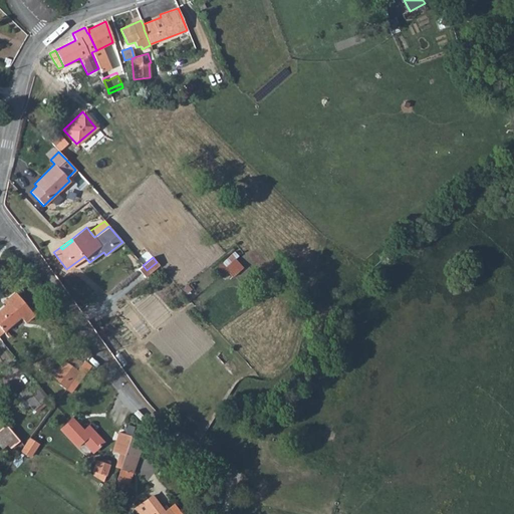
[(143,265),(137,269),(144,277),(159,265),(157,262),(147,270),(143,265)]
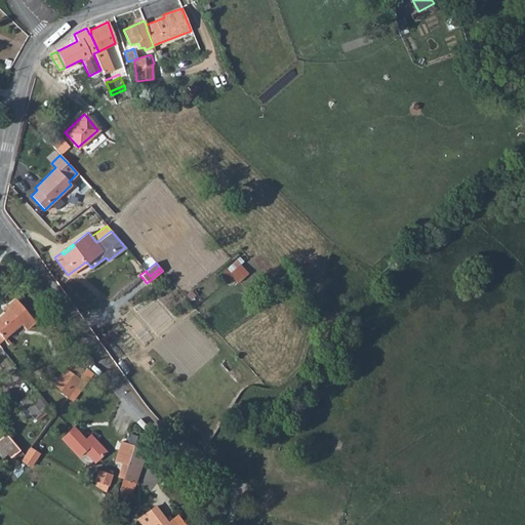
[(218,276),(226,284),(234,277),(226,269),(218,276)]
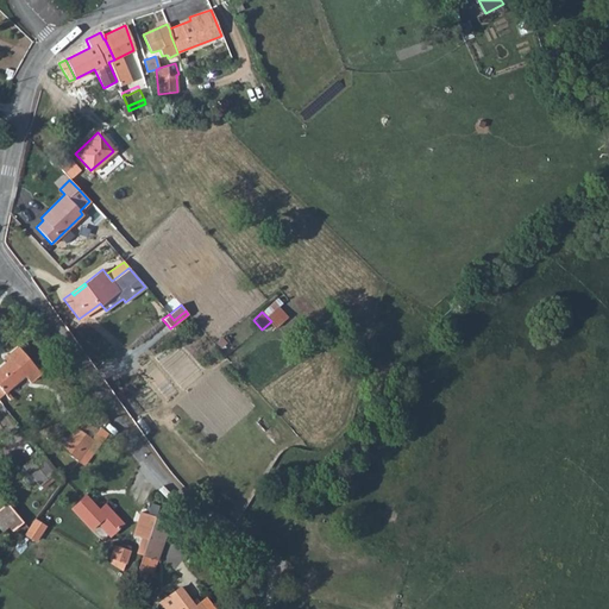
[(0,366),(0,395),(23,376),(30,382),(48,368),(44,363),(37,369),(18,347),(7,356),(10,359),(6,363),(0,366)]
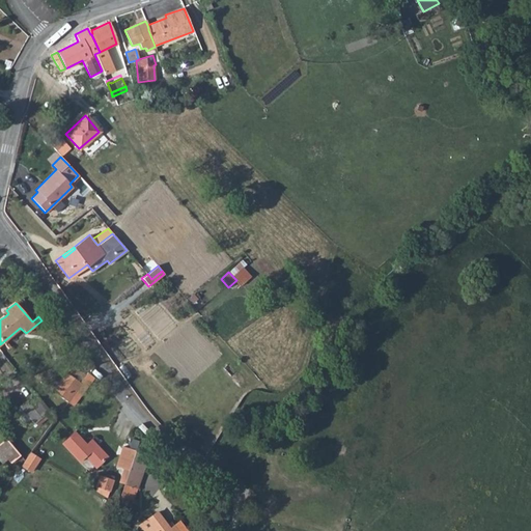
[(100,344),(127,380),(135,372),(129,364),(130,363),(108,338),(100,344)]
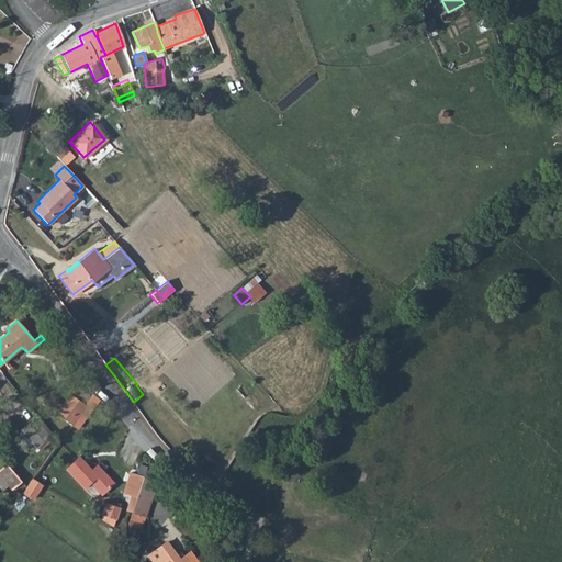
[(77,429),(91,411),(83,405),(89,397),(78,389),(72,396),(69,394),(55,414),(77,429)]
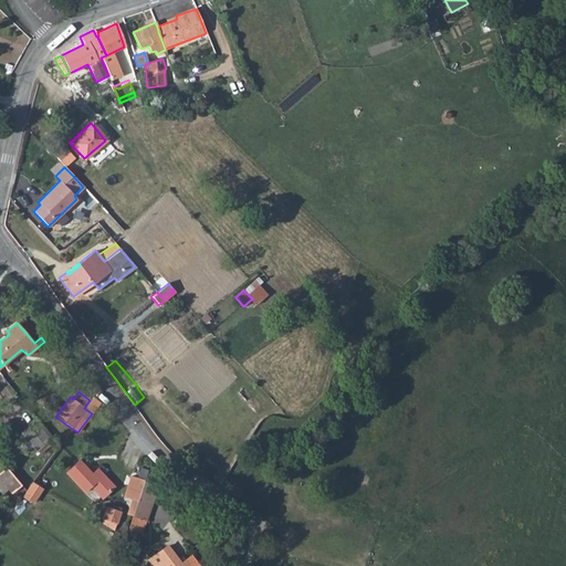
[(38,420),(21,433),(37,452),(52,438),(38,420)]
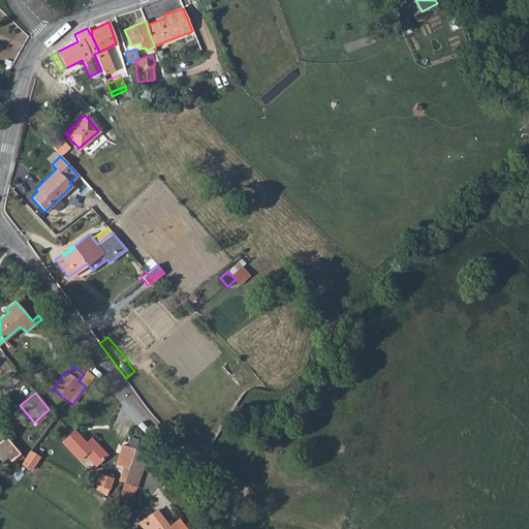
[(74,432),(83,441),(86,438),(76,429),(74,432)]
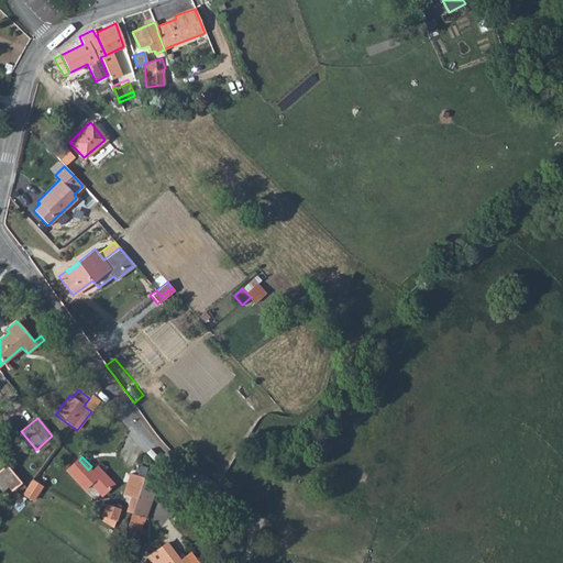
[(79,460),(69,468),(87,488),(92,483),(102,494),(114,483),(99,465),(94,470),(91,466),(88,470),(79,460)]
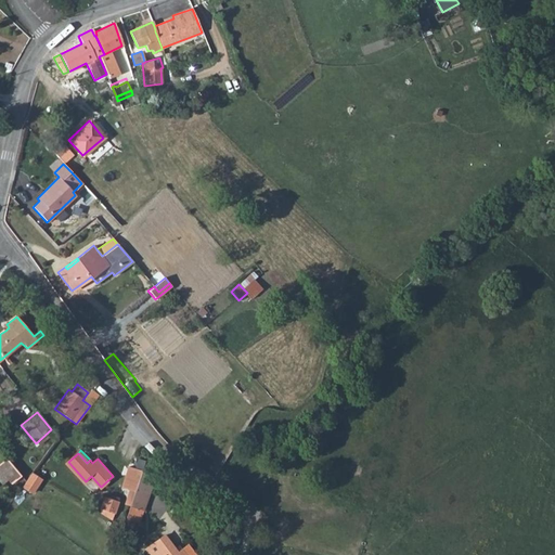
[(1,470),(12,483),(15,488),(24,481),(9,463),(1,470)]
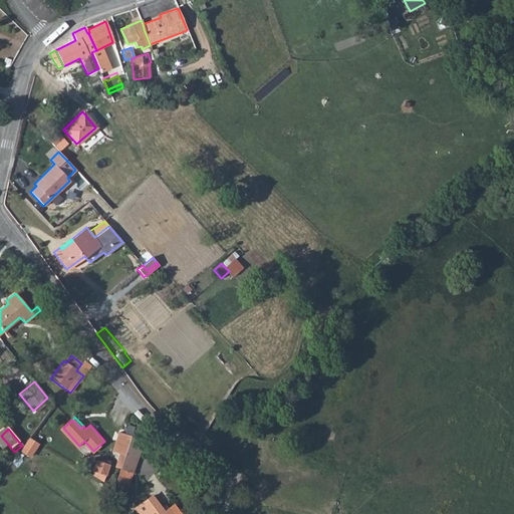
[(127,457),(134,439),(121,435),(115,453),(127,457)]
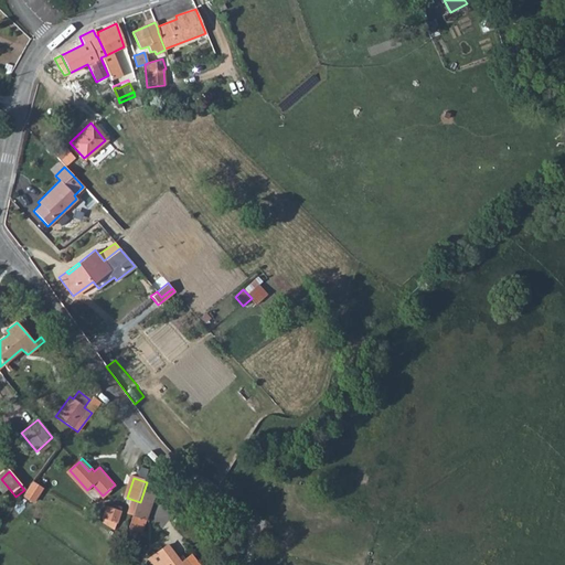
[(139,505),(153,511),(160,491),(151,488),(153,480),(149,478),(147,482),(140,502),(139,505)]
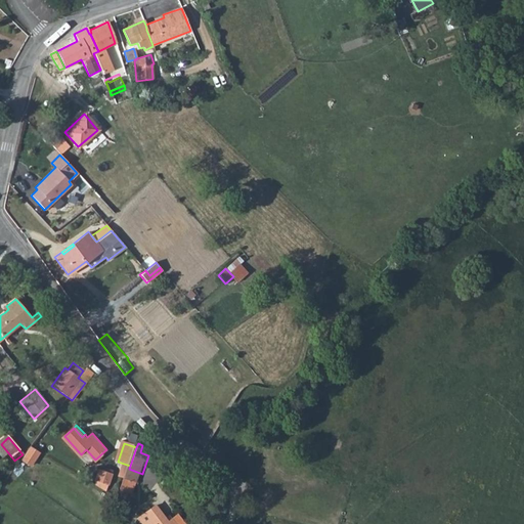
[(1,444),(0,444),(0,454),(5,461),(11,456),(1,444)]
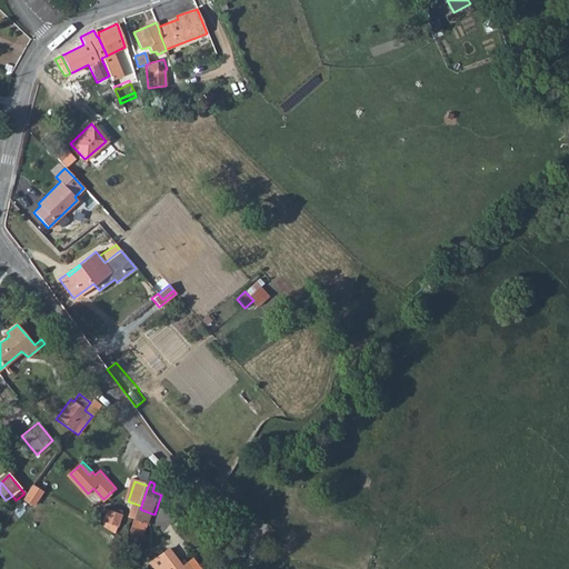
[(46,490),(35,482),(23,498),(35,506),(46,490)]
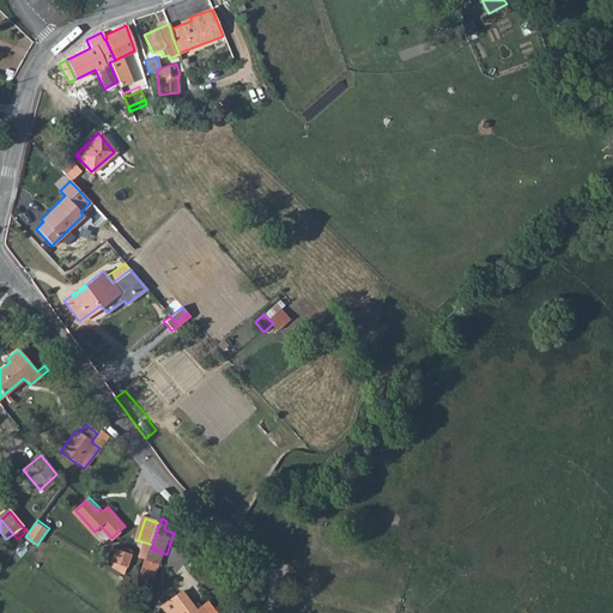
[(146,565),(161,571),(167,554),(151,548),(146,565)]
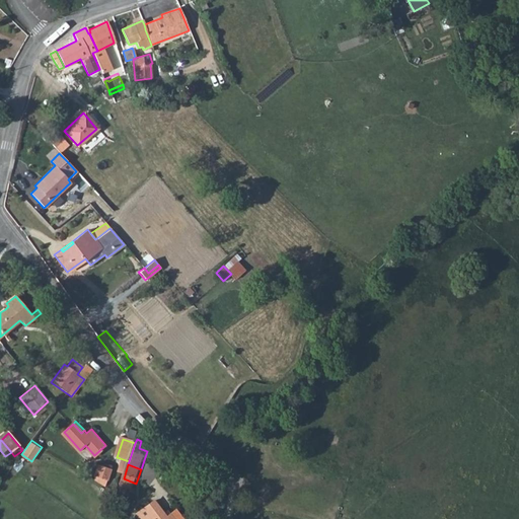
[(96,484),(107,493),(113,470),(100,467),(96,484)]
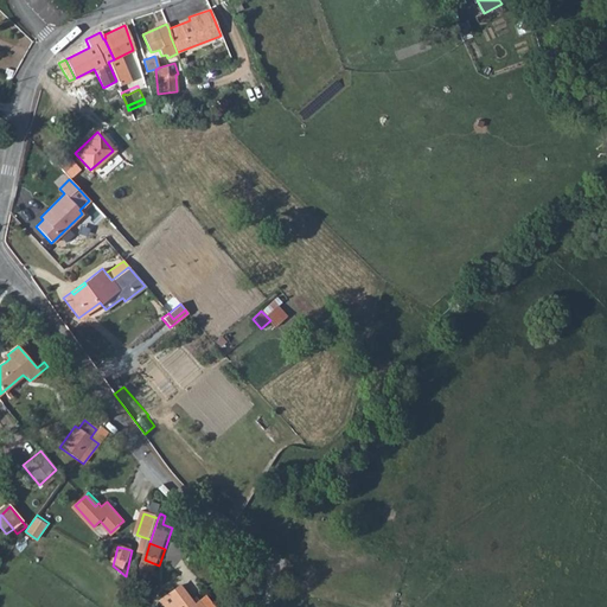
[(165,606),(178,606),(179,606),(215,606),(217,606),(208,593),(197,601),(181,582),(159,600),(165,606)]
